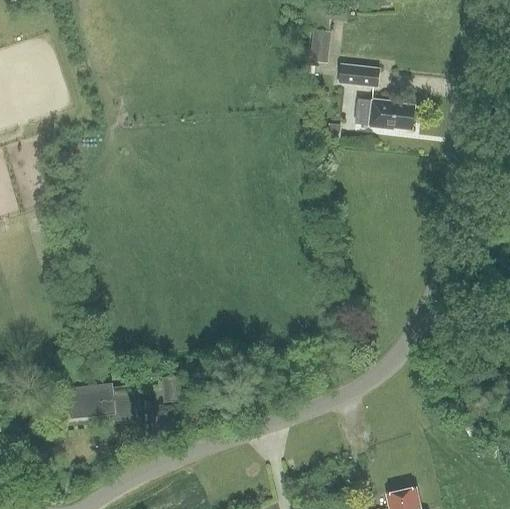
[(326,61),(330,30),(312,28),(308,59),(326,61)]
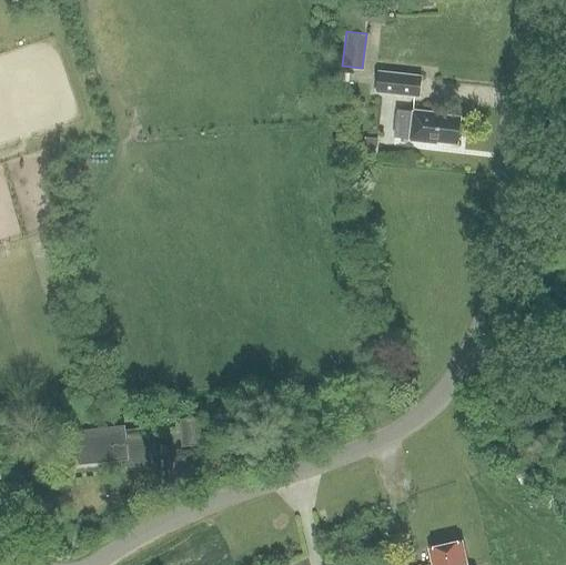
[(420,73),(376,69),(374,91),(417,96),(420,73)]
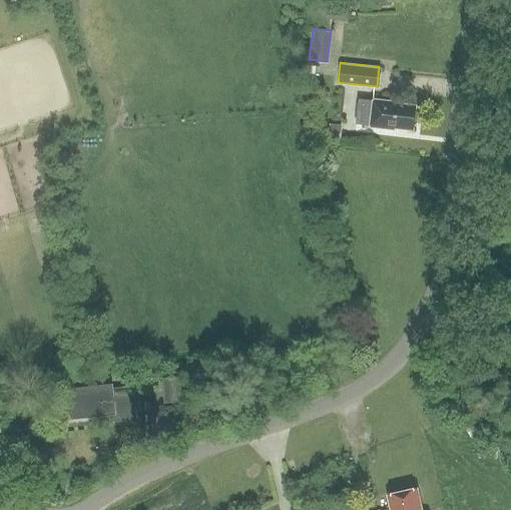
[(309,63),(307,71),(316,72),(317,65),(309,63)]
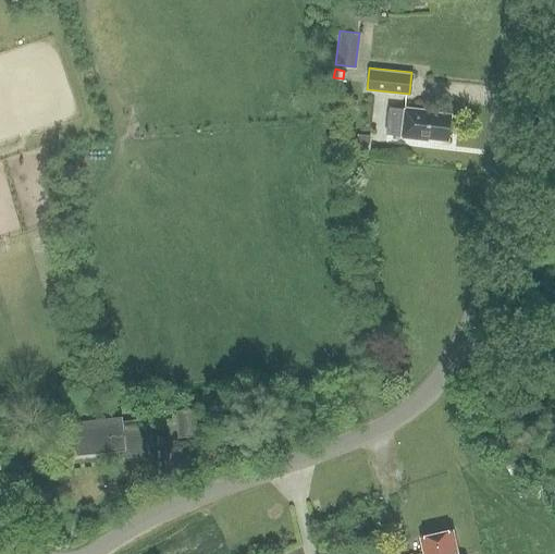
[(452,113),(431,111),(431,109),(401,105),(399,107),(387,105),(384,132),(401,134),(401,135),(429,139),(429,136),(448,138),(452,113)]
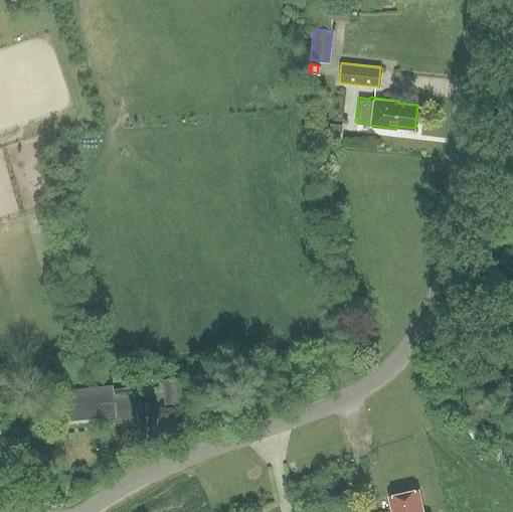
[(328,138),(340,139),(342,124),(329,123),(328,138)]
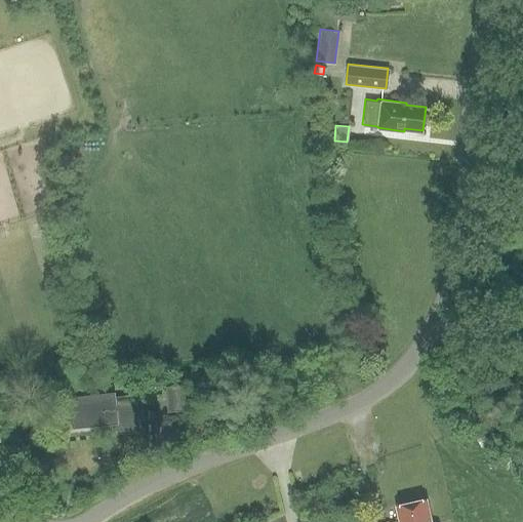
[(180,384),(164,386),(166,410),(183,409),(180,384)]
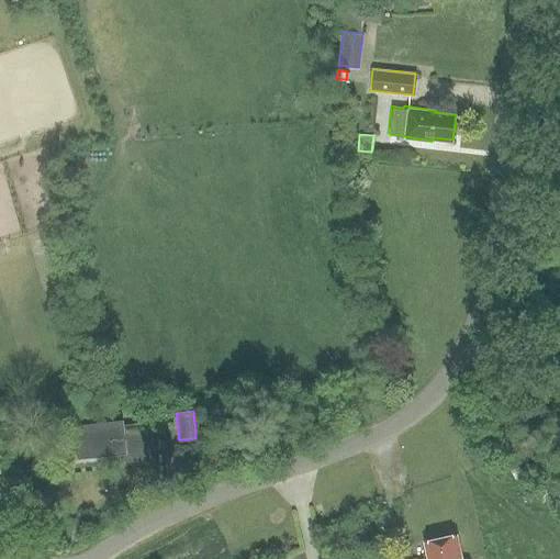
[(127,420),(75,425),(78,459),(120,455),(121,461),(149,458),(146,421),(127,423),(127,420)]
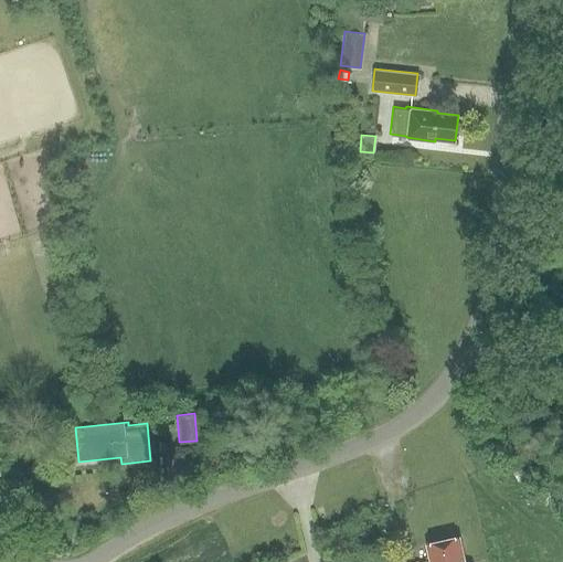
[(468,561),(463,561),(458,538),(426,544),(429,561),(470,561),(471,561),(468,561)]
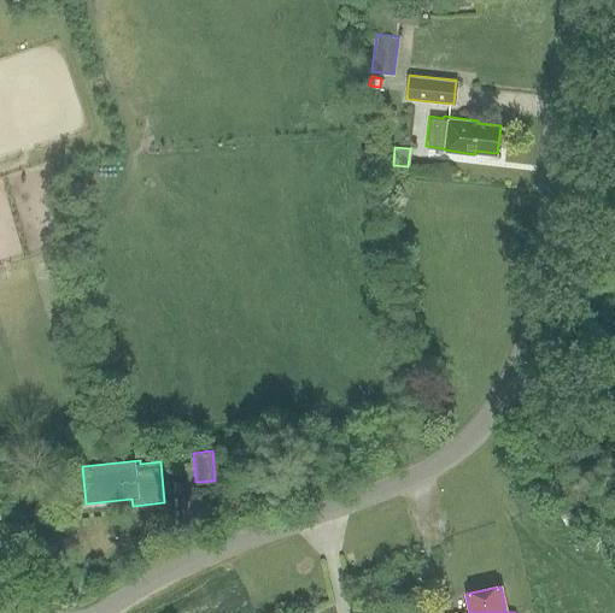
[(306,606),(308,612),(338,612),(334,599),(306,606)]
